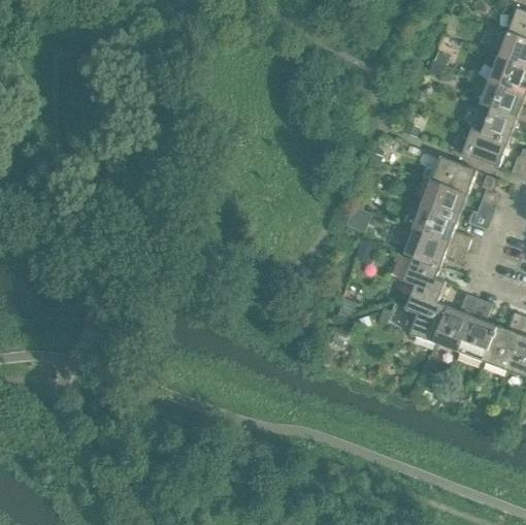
[(525,39),(525,11),(516,8),(506,33),(525,39)]
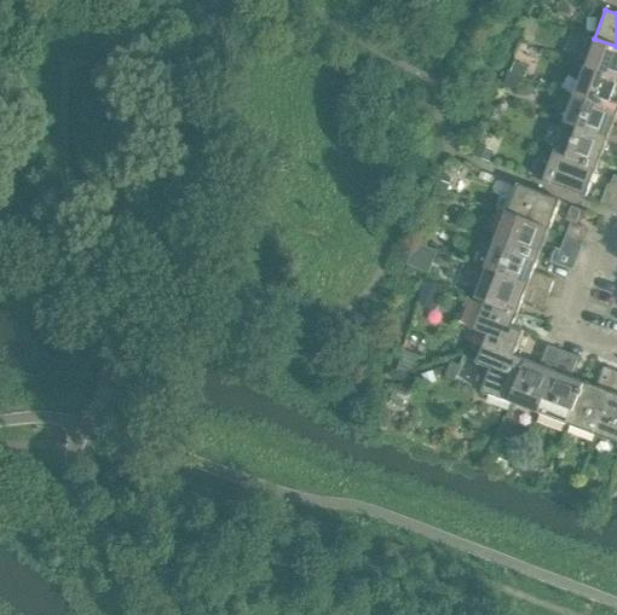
[(616,79),(616,46),(594,39),(586,35),(575,63),(616,79)]
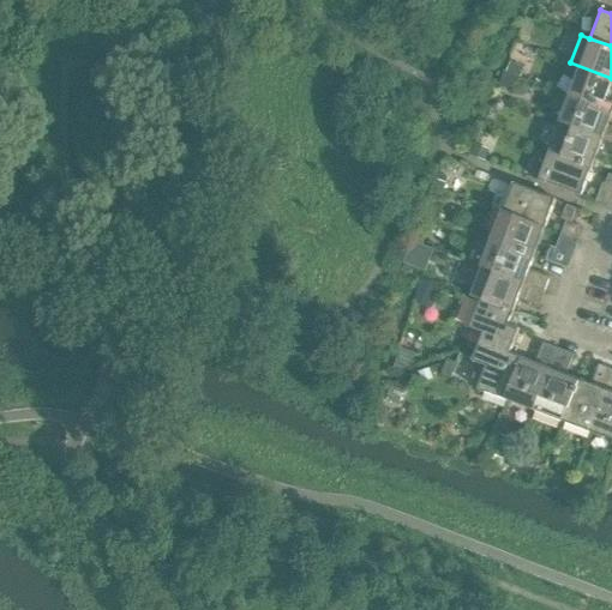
[(611,109),(611,106),(611,78),(570,62),(570,64),(579,66),(569,94),(611,109)]
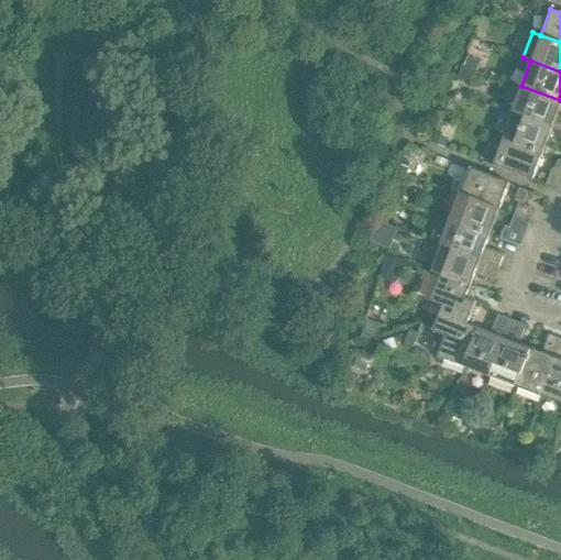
[(560,113),(556,112),(560,100),(521,86),(512,111),(560,130),(560,113)]
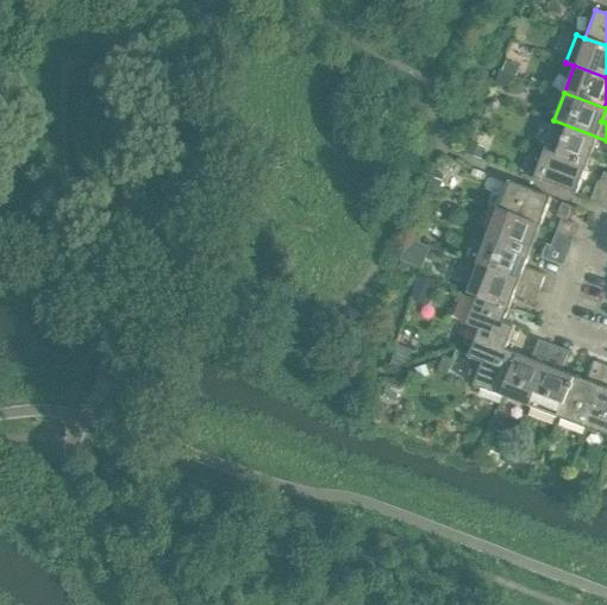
[(606,140),(554,120),(543,147),(586,164),(589,151),(606,157),(606,140)]
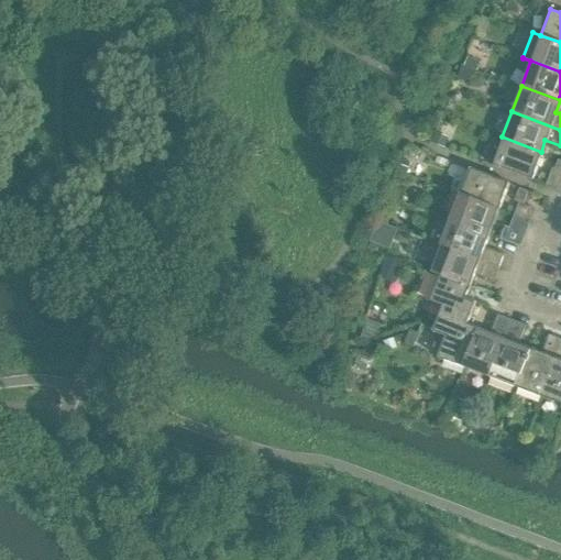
[(530,178),(541,152),(502,136),(492,164),(530,178)]
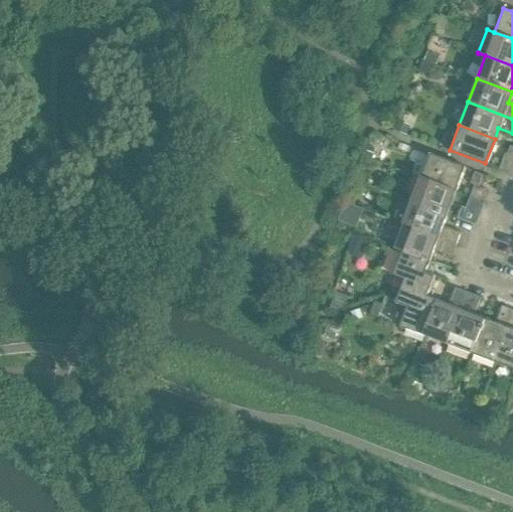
[(455,190),(464,165),(429,152),(419,176),(455,190)]
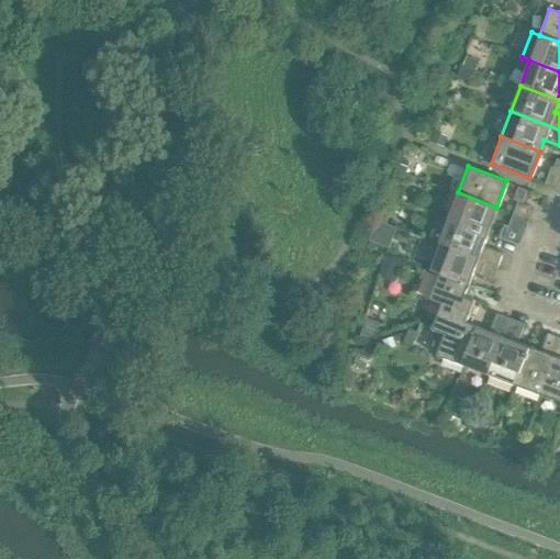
[(521,202),(525,189),(516,186),(512,199),(521,202)]
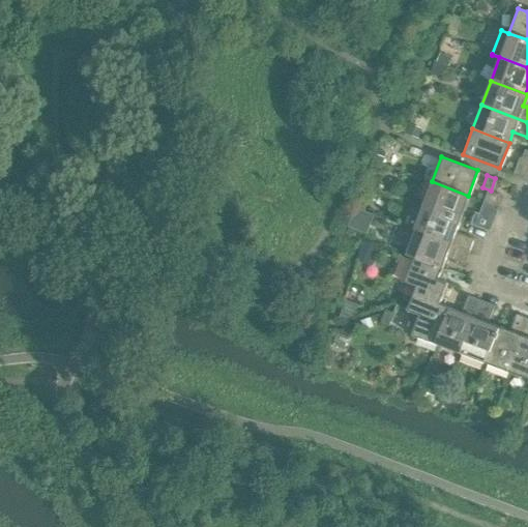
[(459,220),(468,196),(432,181),(422,206),(459,220)]
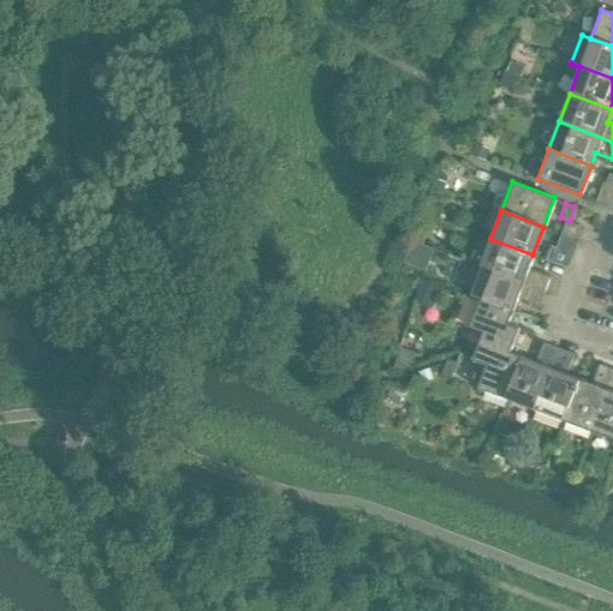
[(528,267),(533,255),(491,239),(480,267),(542,289),(548,275),(528,267)]
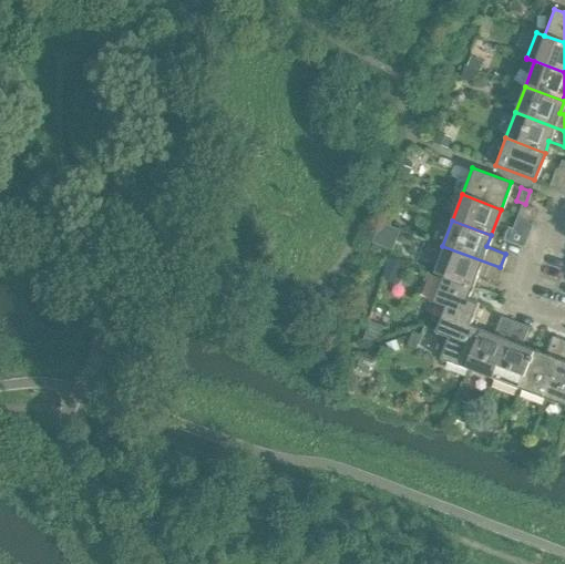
[(522,247),(527,233),(506,225),(502,238),(522,247)]
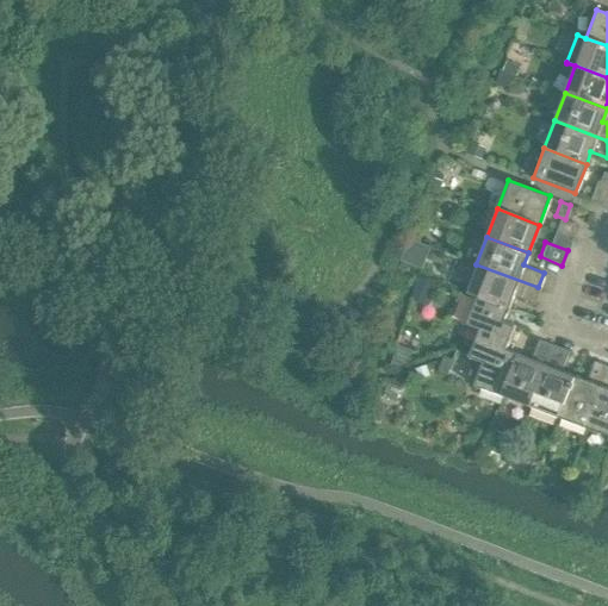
[(538,287),(476,264),(465,293),(476,297),(476,295),(508,307),(513,295),(533,303),(538,287)]
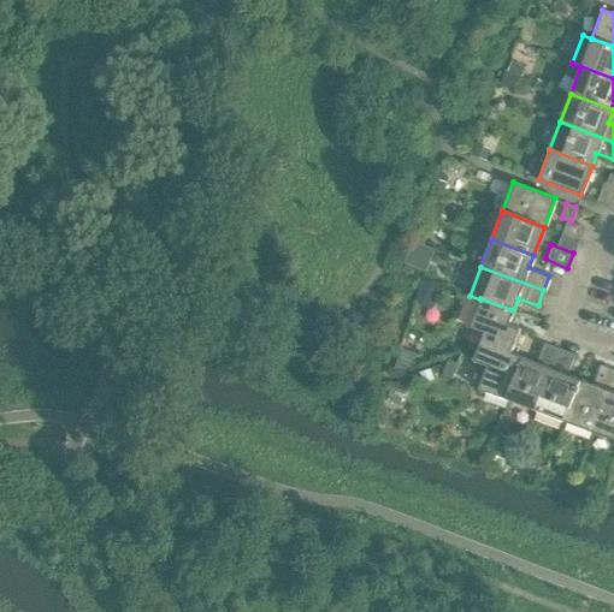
[(508,324),(513,310),(480,298),(480,299),(470,327),(483,332),(478,345),(493,351),(499,337),(513,343),(519,327),(508,324)]
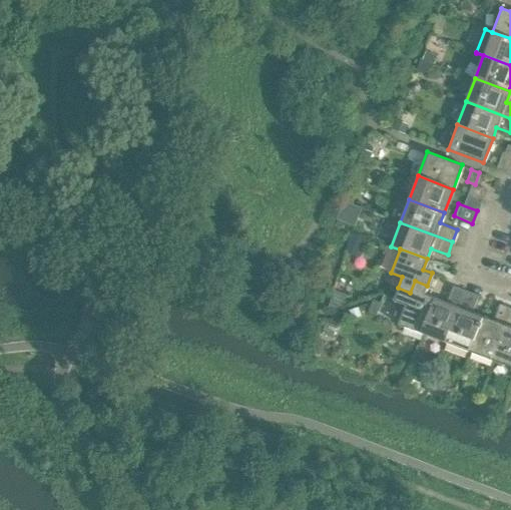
[(377,294),(380,286),(361,279),(359,287),(377,294)]
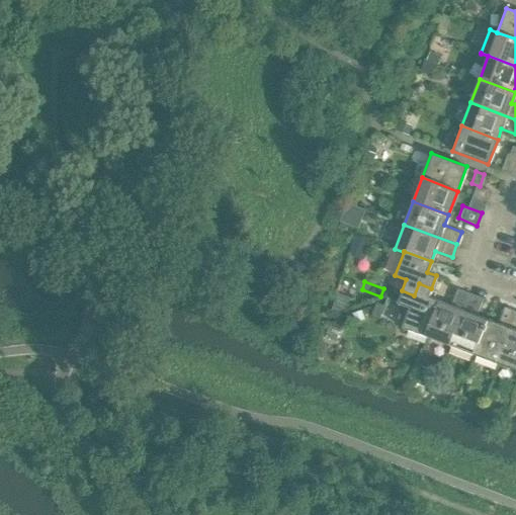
[(425,336),(439,301),(428,296),(431,288),(419,283),(414,295),(402,290),(397,304),(409,308),(401,327),(425,336)]
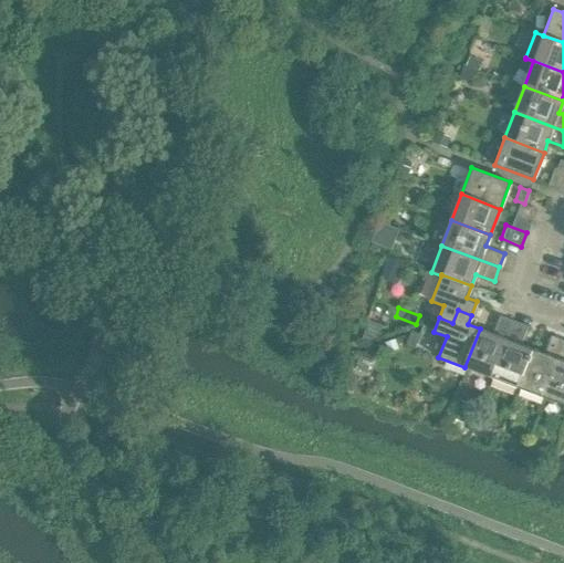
[(491,377),(512,320),(499,314),(491,333),(480,329),(465,367),(491,377)]
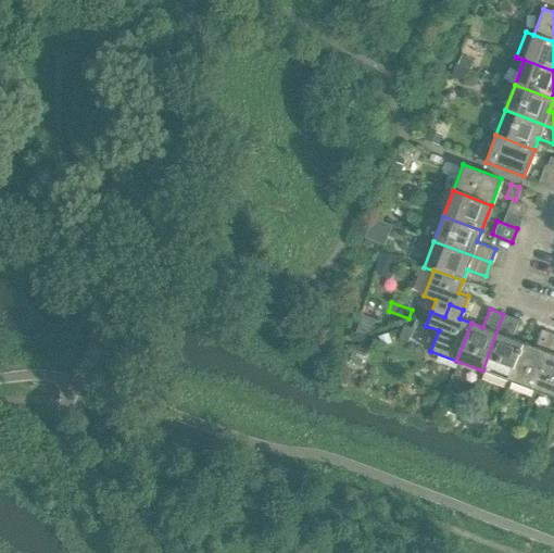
[(507,380),(521,341),(511,337),(517,319),(503,314),(482,371),(507,380)]
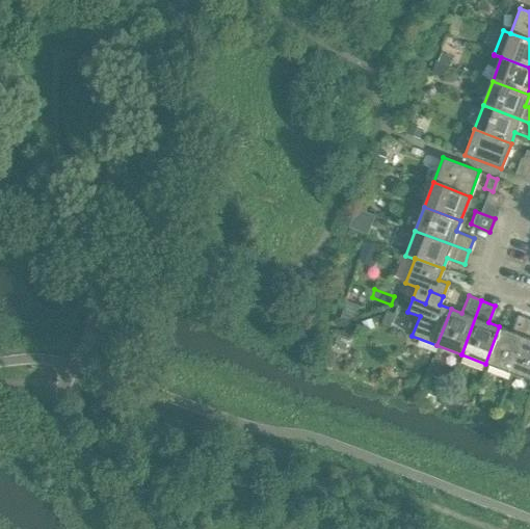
[(389,325),(394,313),(386,310),(380,322),(389,325)]
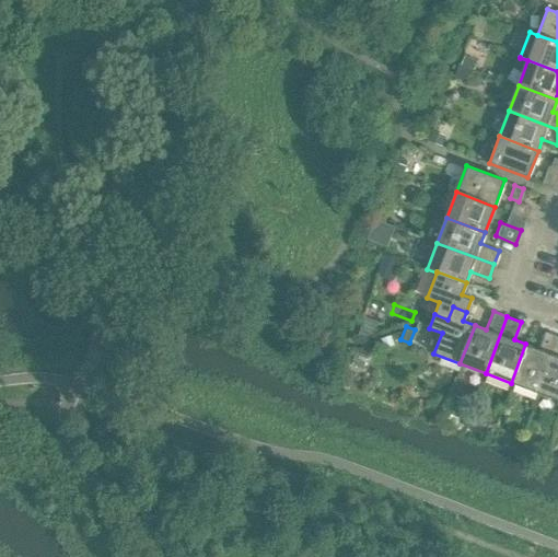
[(536,393),(557,335),(544,331),(537,348),(525,344),(511,383),(536,393)]
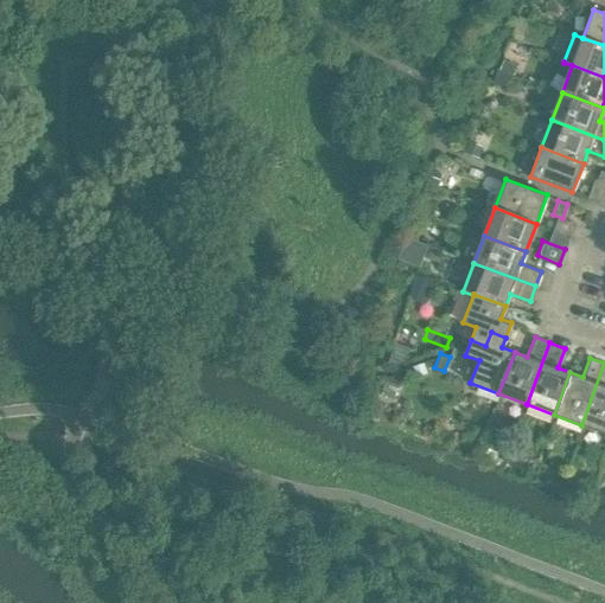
[(604,363),(581,425),(604,434),(604,363)]
